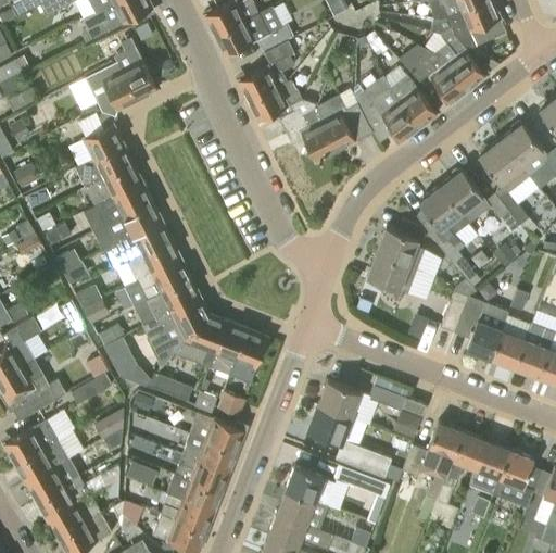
[(41,4),(50,0),(21,0),(11,5),(13,9),(0,14),(0,16),(3,24),(41,4)]
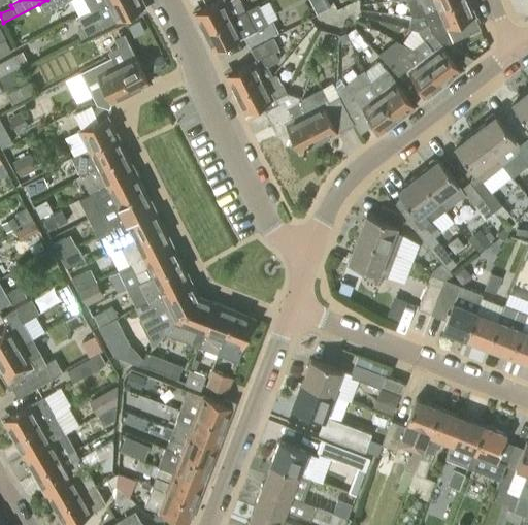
[(47,0),(39,4),(44,15),(71,2),(74,0),(47,0)]
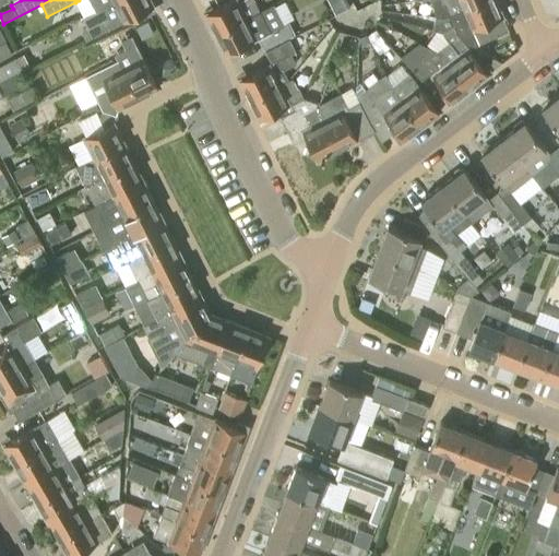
[(84,20),(96,14),(125,0),(79,0),(75,2),(84,20)]
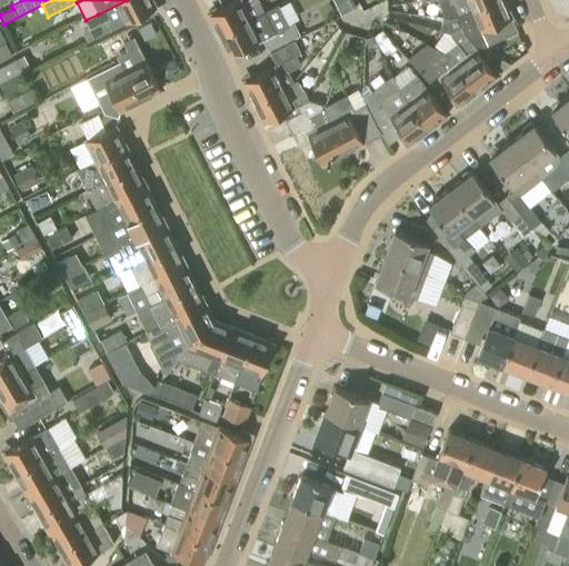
[(151,0),(127,0),(98,15),(102,25),(83,35),(88,45),(157,10),(151,0)]
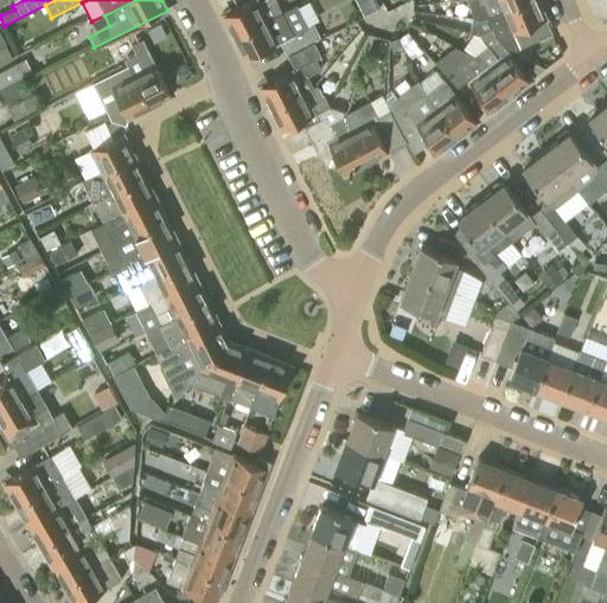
[(236,39),(273,20),(285,14),(276,0),(256,0),(224,17),(236,39)]
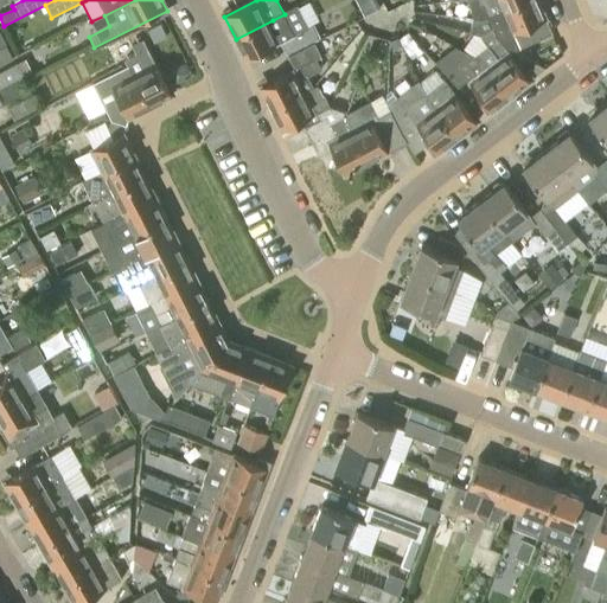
[(355,0),(365,18),(378,11),(372,0),(355,0)]
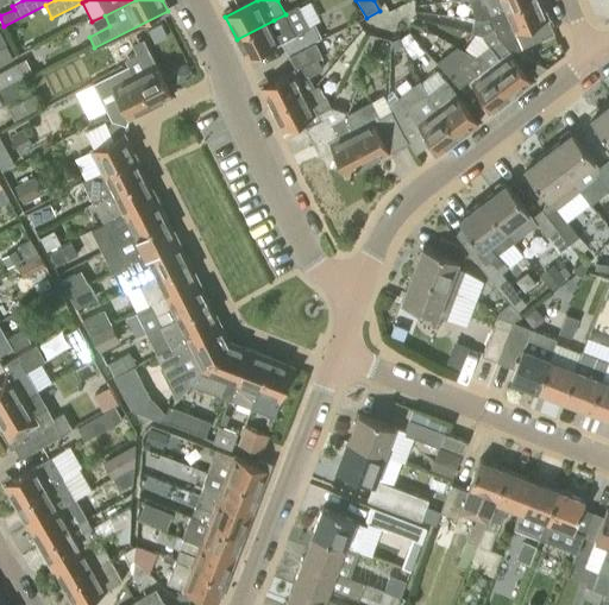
[(496,17),(533,0),(469,0),(471,4),(484,8),(488,7),(491,16),(496,17)]
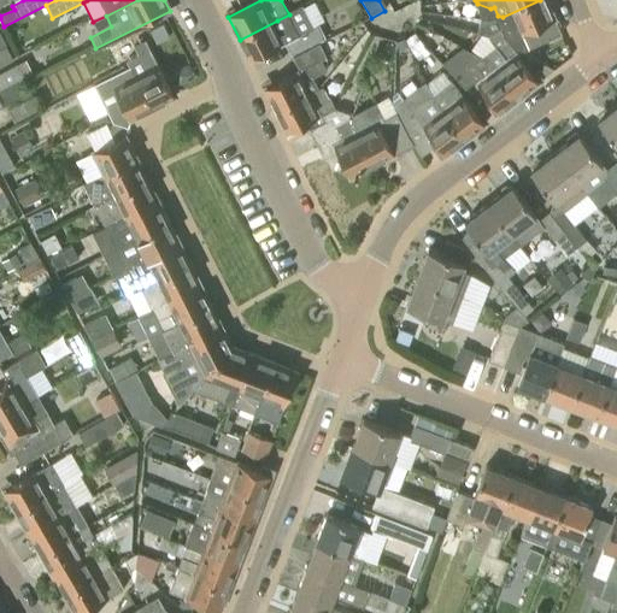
[(504,41),(507,40),(556,19),(546,0),(540,0),(503,17),(498,16),(498,17),(495,18),(500,30),(489,37),(504,41)]
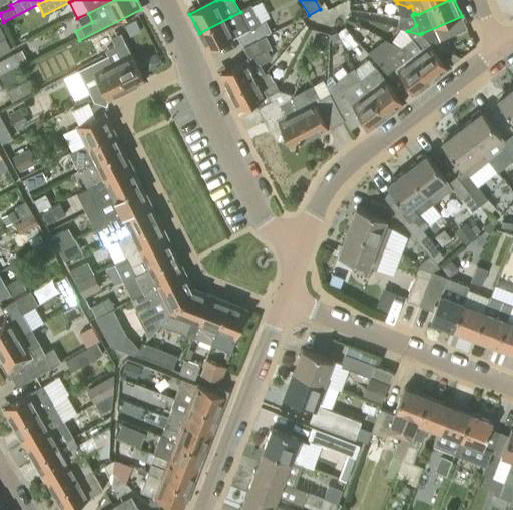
[(230,17),(199,33),(208,50),(214,47),(215,47),(237,35),(243,46),(271,32),(265,21),(270,19),(262,3),(253,7),(252,6),(240,12),(230,17)]
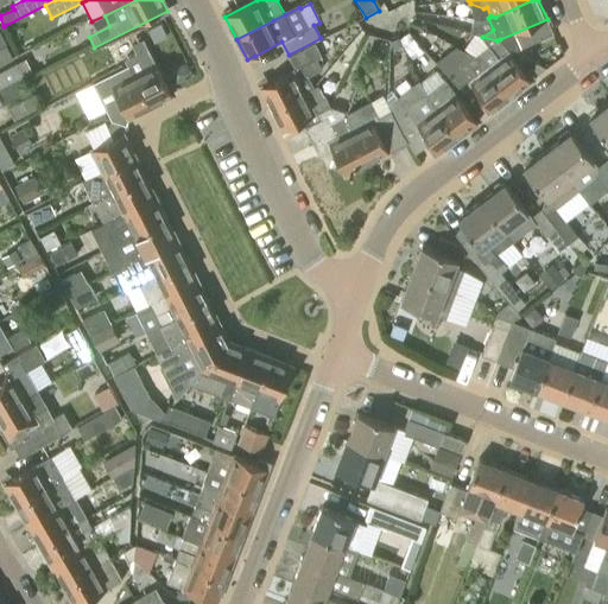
[(500,39),(506,48),(518,43),(521,50),(555,35),(548,19),(500,39)]
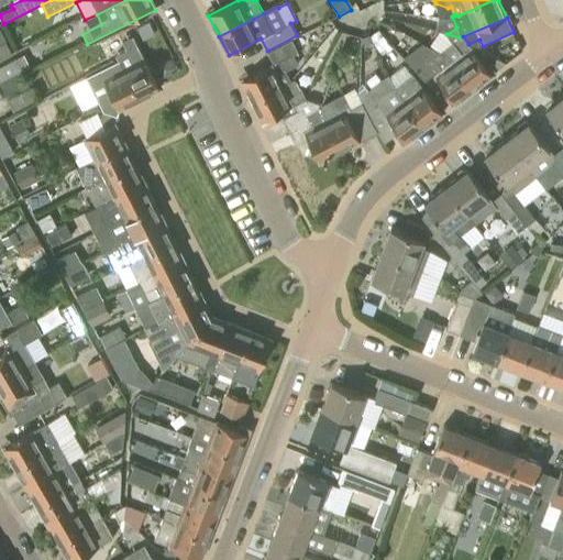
[(143,42),(155,35),(150,23),(138,30),(143,42)]
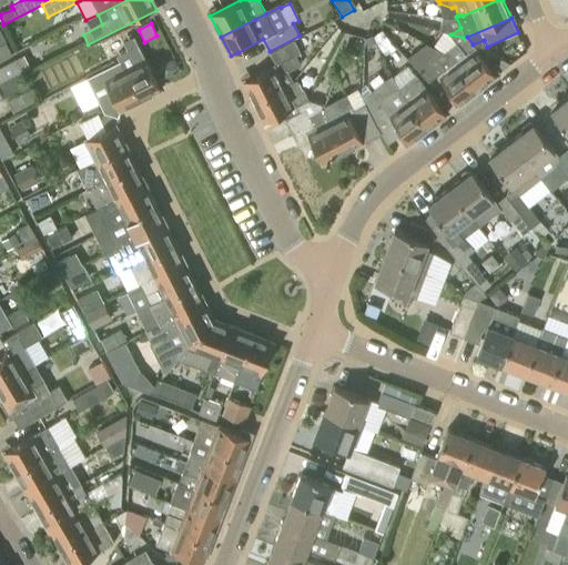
[(384,56),(384,57),(396,48),(395,48),(383,32),(375,38),(384,56)]
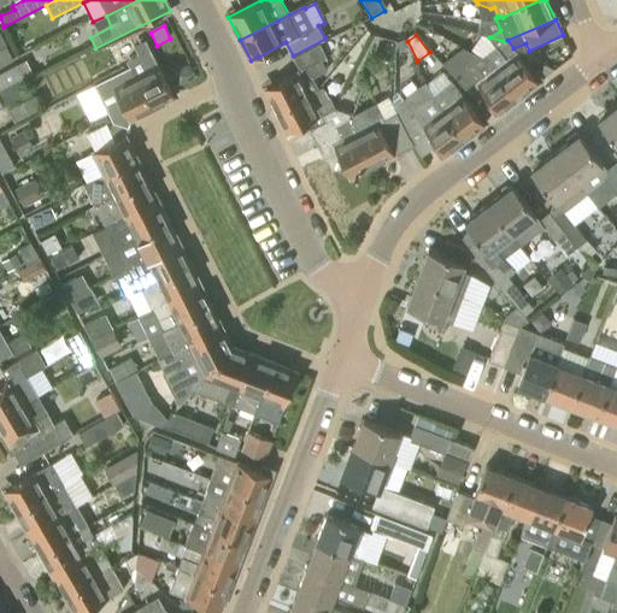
[(513,48),(507,40),(504,41),(489,37),(488,37),(497,47),(482,58),(489,62),(518,99),(540,82),(513,48)]
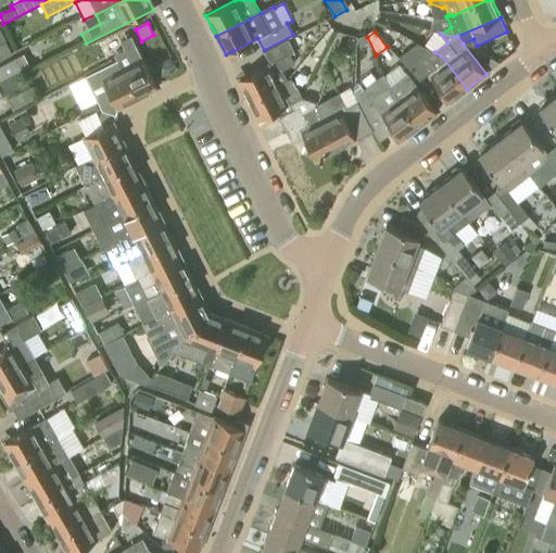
[(368,54),(376,54),(367,37),(358,39),(361,48),(368,54)]
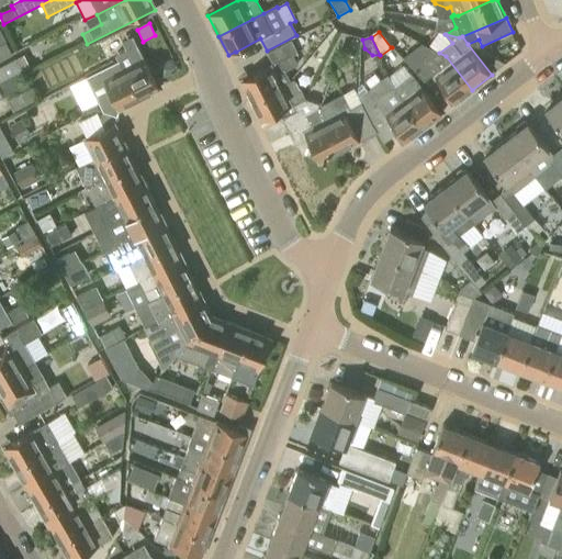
[(120,63),(139,101),(159,91),(133,38),(122,44),(125,51),(115,56),(119,63),(120,63)]
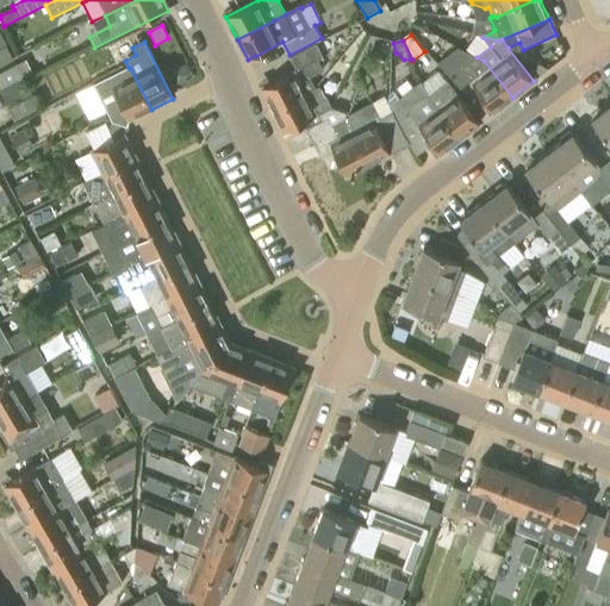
[(378,54),(384,57),(390,54),(390,47),(383,43),(377,47),(378,54)]
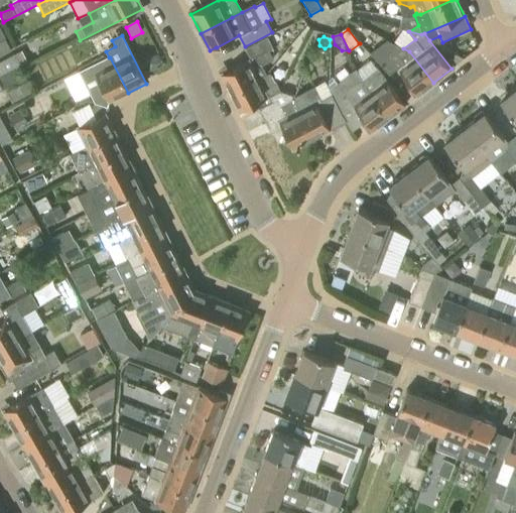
[(264,77),(266,75),(262,66),(273,59),(269,50),(273,48),(267,37),(246,48),(251,59),(221,75),(231,93),(264,77)]
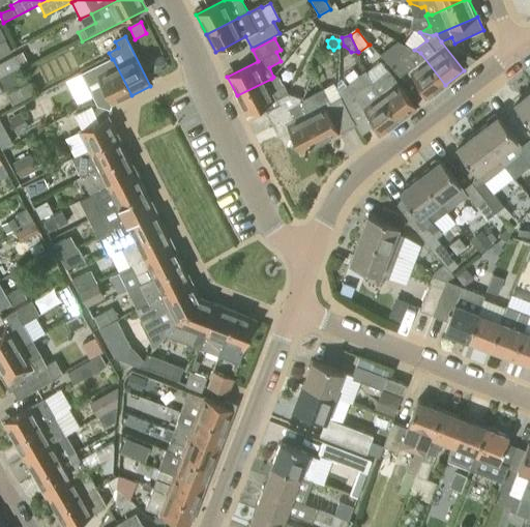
[(6,44),(0,47),(0,59),(12,54),(6,44)]
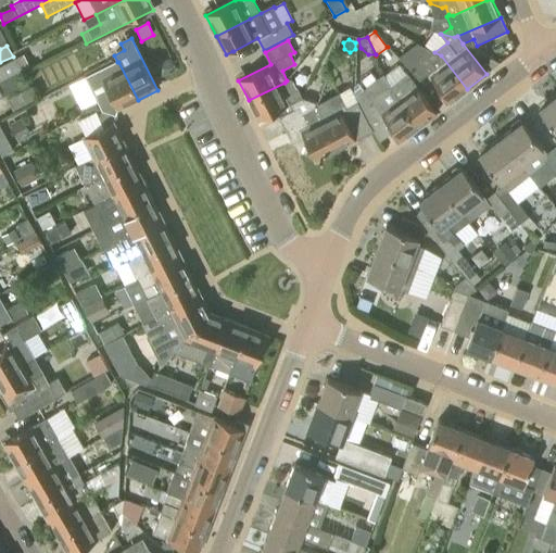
[(451,102),(467,89),(441,55),(434,52),(420,63),(451,102)]
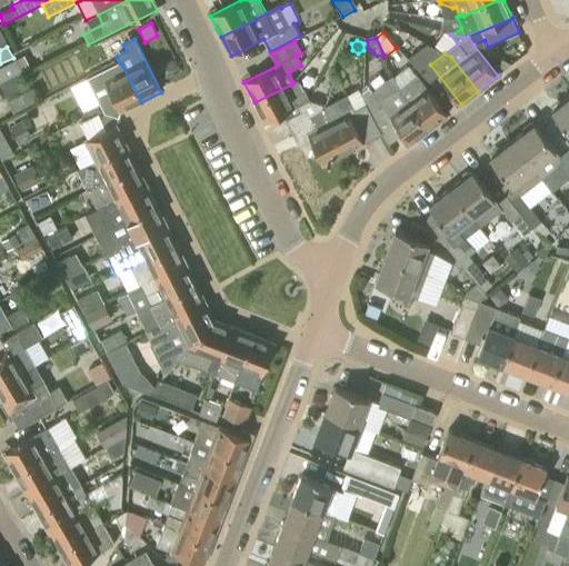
[(120,113),(141,102),(121,63),(120,63),(87,81),(92,92),(107,86),(111,96),(98,102),(105,115),(118,120),(120,113)]
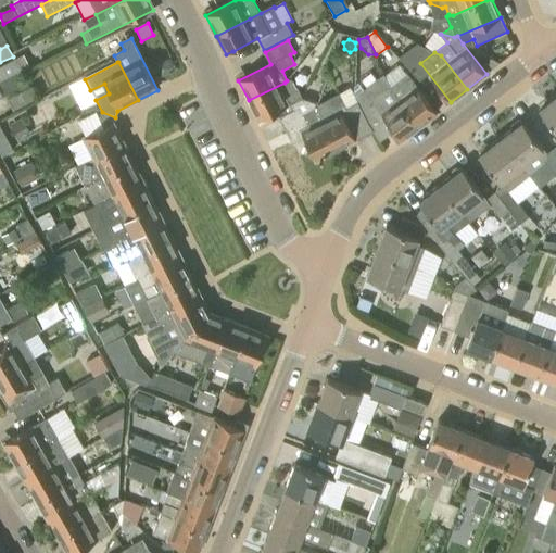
[(0,82),(1,85),(22,74),(15,63),(0,70),(0,82)]
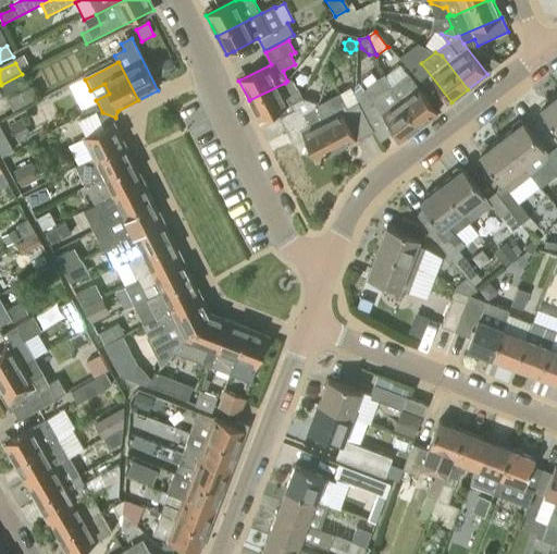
[(392,90),(419,126),(437,113),(401,65),(385,78),(392,90)]
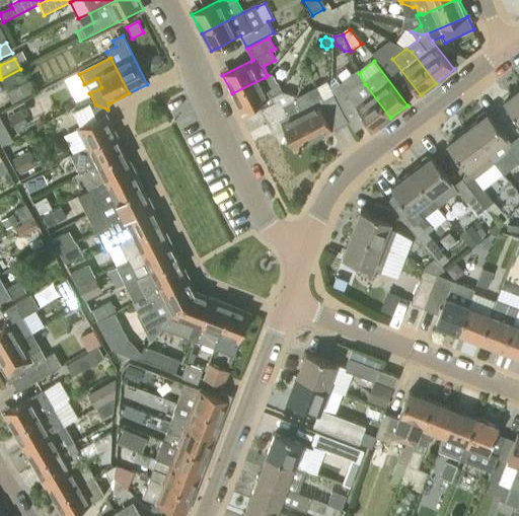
[(7,90),(25,80),(20,70),(2,80),(7,90)]
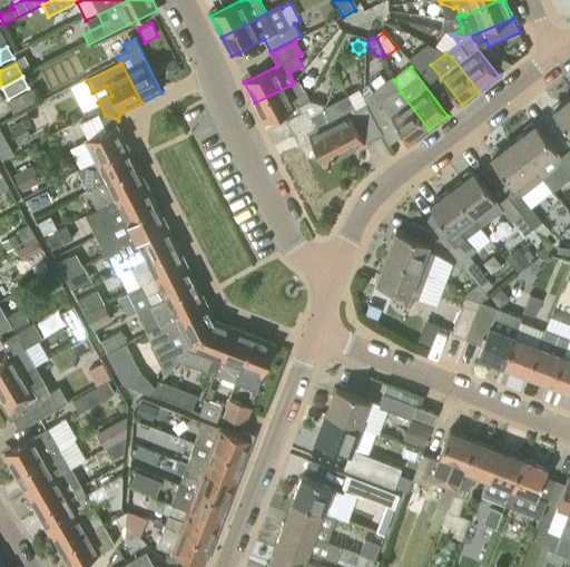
[(406,147),(429,129),(401,93),(394,80),(365,103),(366,104),(363,106),(372,127),(373,132),(376,138),(382,135),(390,145),(400,137),(406,147)]
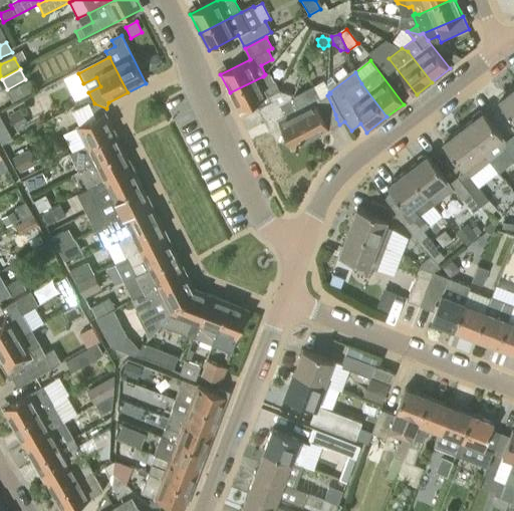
[(279,91),(280,89),(279,88),(275,81),(273,82),(269,73),(266,75),(265,74),(263,76),(230,92),(239,110),(269,96),(274,94),(279,91)]
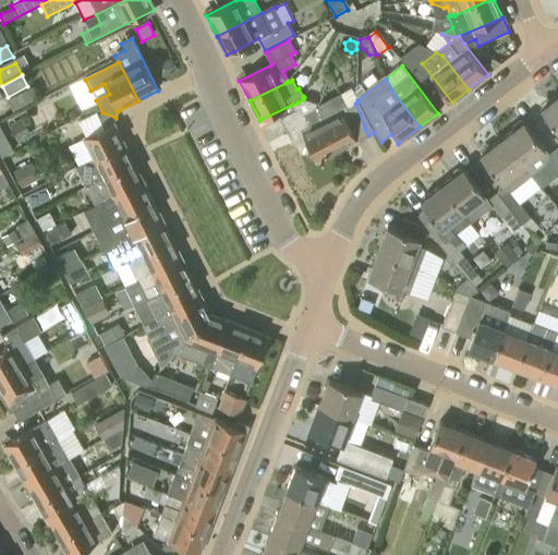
[(15,112),(39,100),(33,89),(10,101),(15,112)]
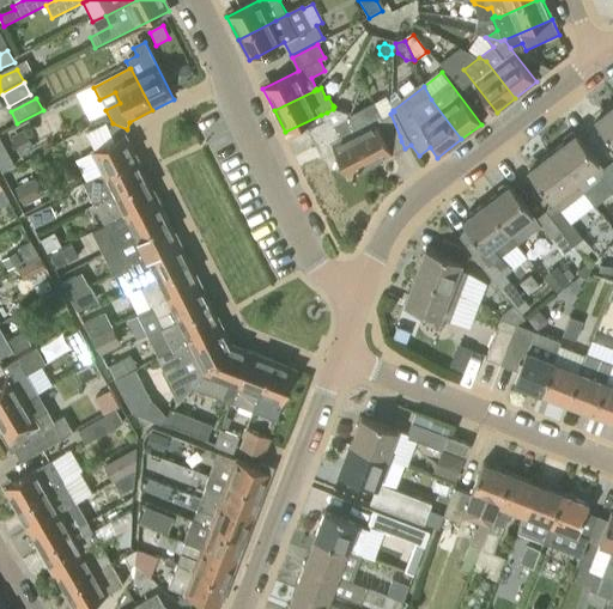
[(400,136),(390,114),(382,119),(374,102),(351,114),(349,123),(369,166),(394,153),(405,148),(401,141),(400,136)]
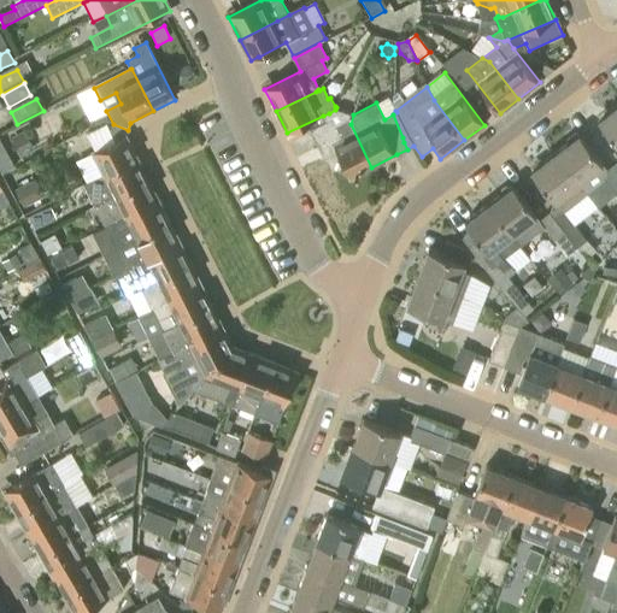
[(616,105),(598,119),(616,143),(616,105)]
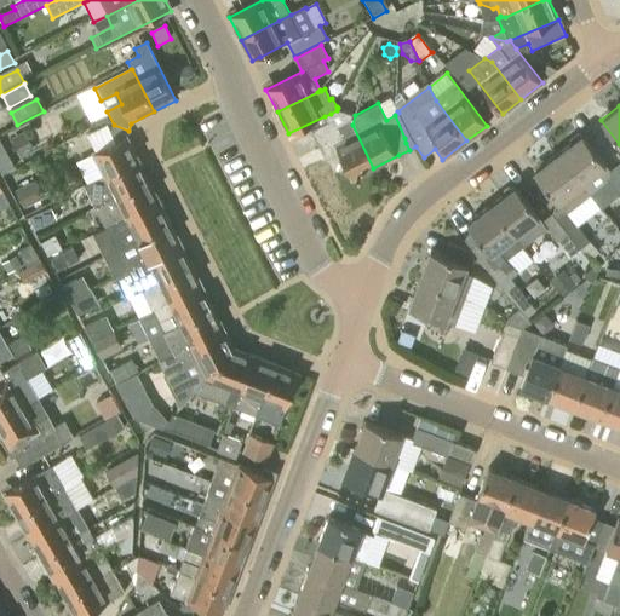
[(352,125),(355,115),(338,110),(338,108),(337,110),(331,114),(325,116),(328,122),(311,131),(327,160),(338,155),(351,179),(373,168),(352,125)]
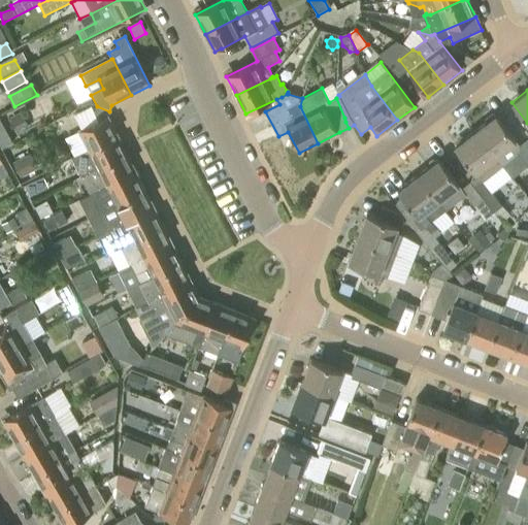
[(107,119),(109,111),(97,106),(95,113),(92,107),(74,116),(83,131),(78,133),(87,151),(117,136),(107,119)]
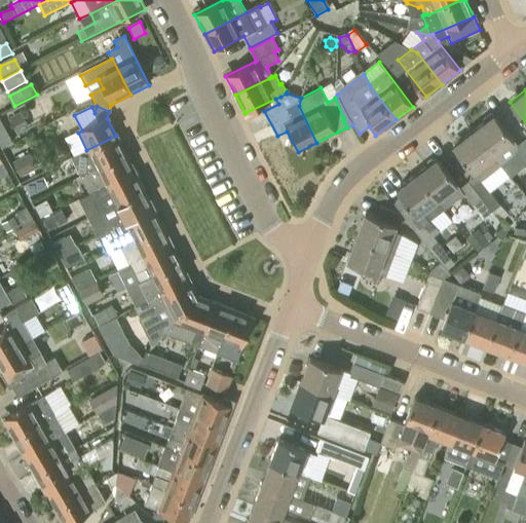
[(21,114),(10,119),(19,135),(29,129),(21,114)]
